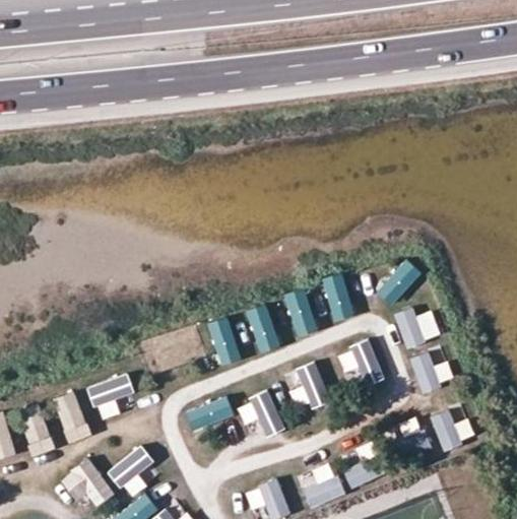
[(390,306),(422,274),(407,259),(375,290),(390,306)]
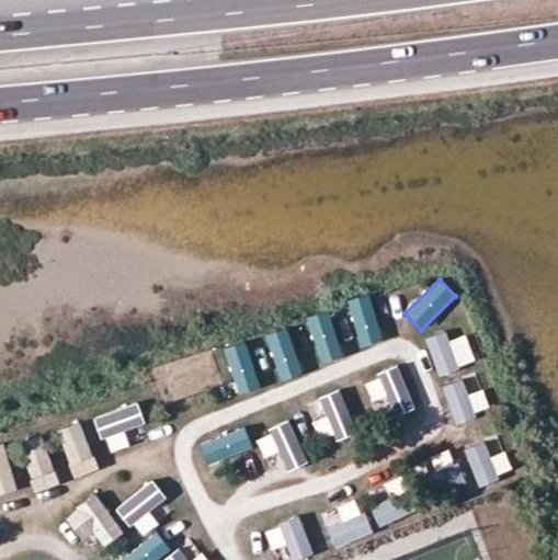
[(368,295),(346,301),(360,347),(383,340),(368,295)]
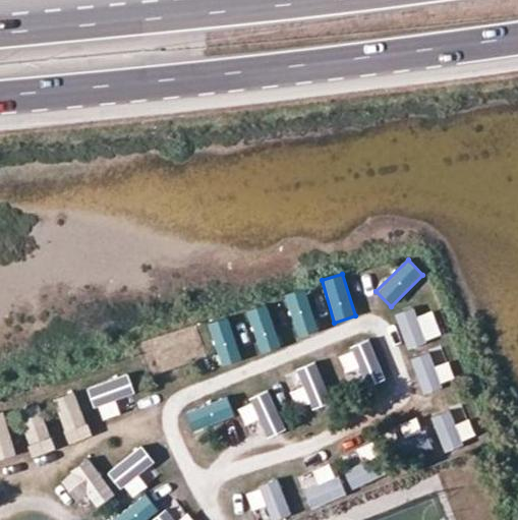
[(304,288),(282,296),(297,338),(319,331),(304,288)]
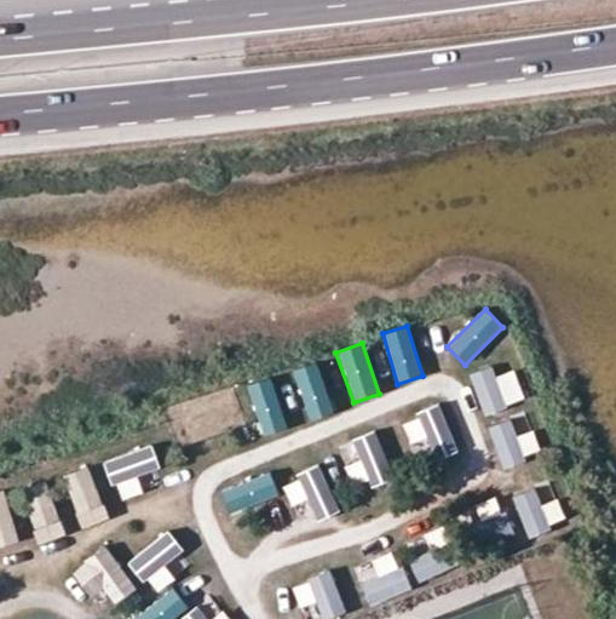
[(316,362),(292,371),(310,420),(334,412),(316,362)]
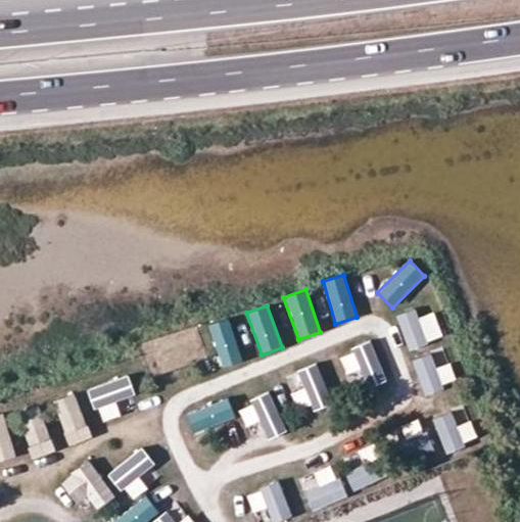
[(432,306),(395,319),(407,349),(442,338),(432,306)]
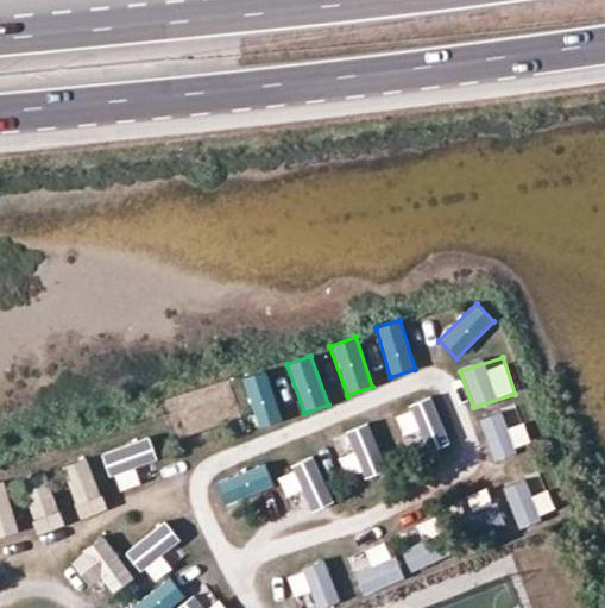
[(258,428),(282,421),(265,371),(241,378),(258,428)]
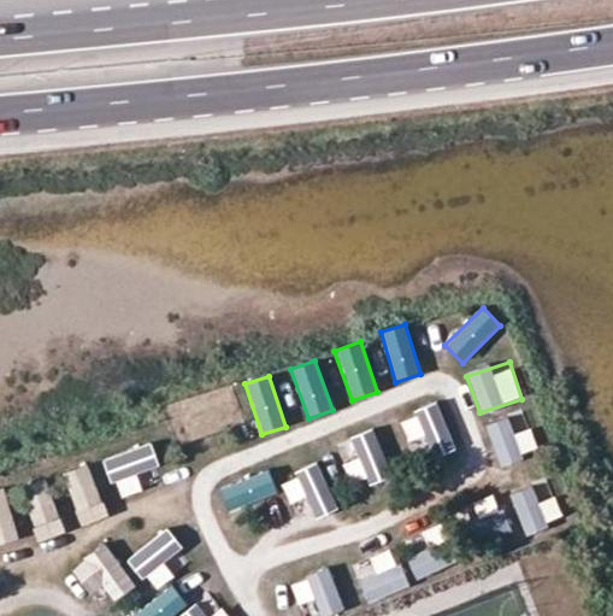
[(436,403),(396,420),(416,467),(457,450),(436,403)]
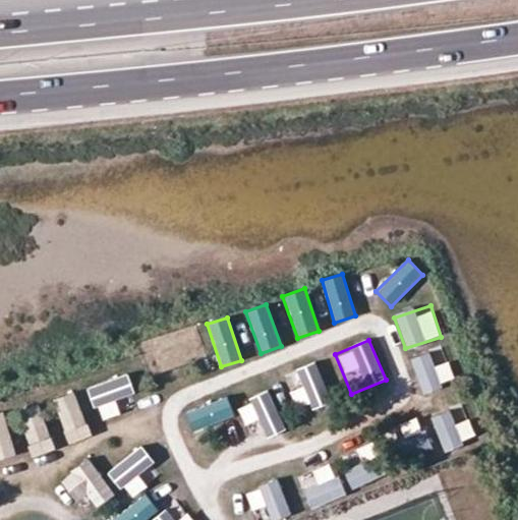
[(411,359),(418,392),(455,384),(449,351),(411,359)]
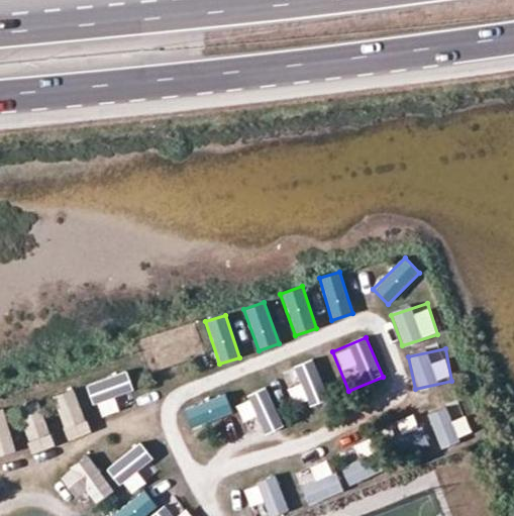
[(279,371),(287,407),(324,399),(316,363),(279,371)]
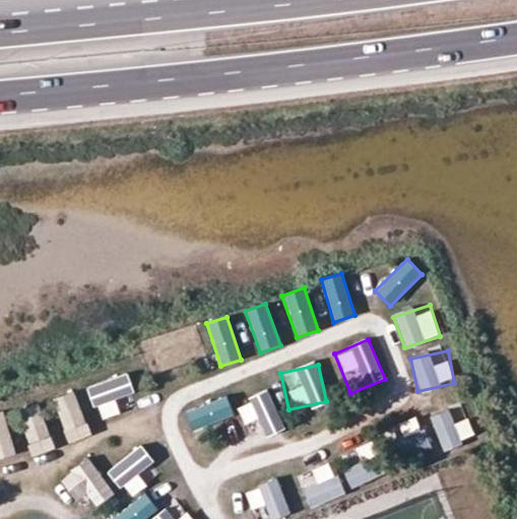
[(88,386),(99,419),(136,408),(125,374),(88,386)]
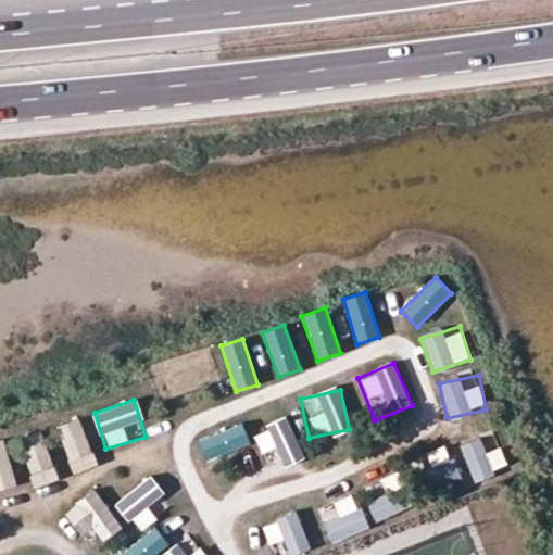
[(80,418),(55,427),(73,474),(97,465),(80,418)]
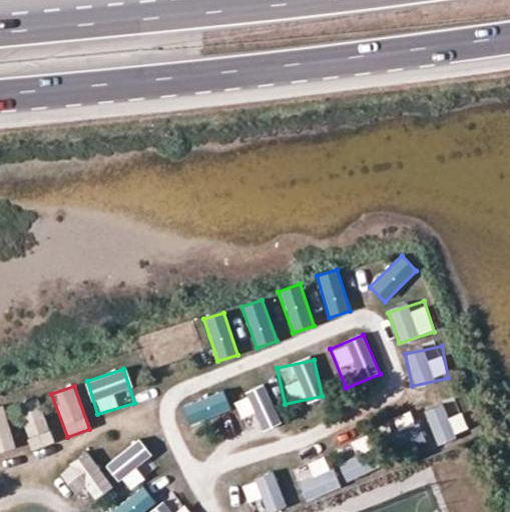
[(265,388),(232,402),(247,436),(280,422),(265,388)]
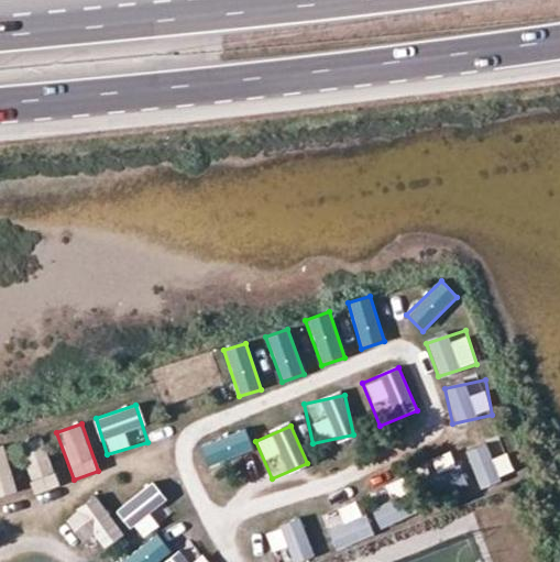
[(207,466),(252,451),(245,429),(199,444),(207,466)]
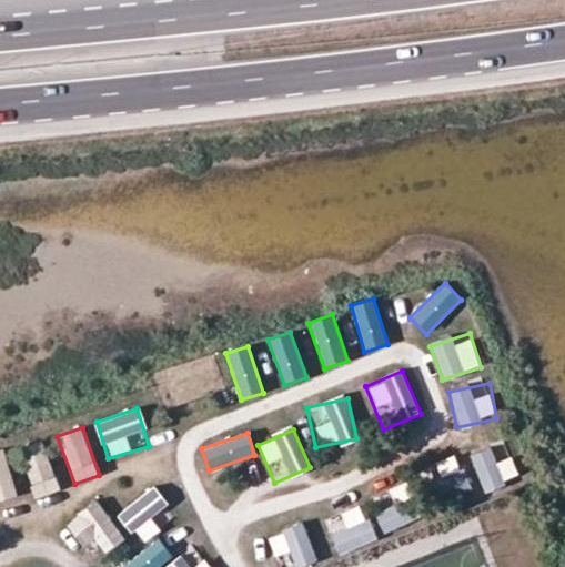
[(521,478),(510,444),(471,457),(482,492),(521,478)]
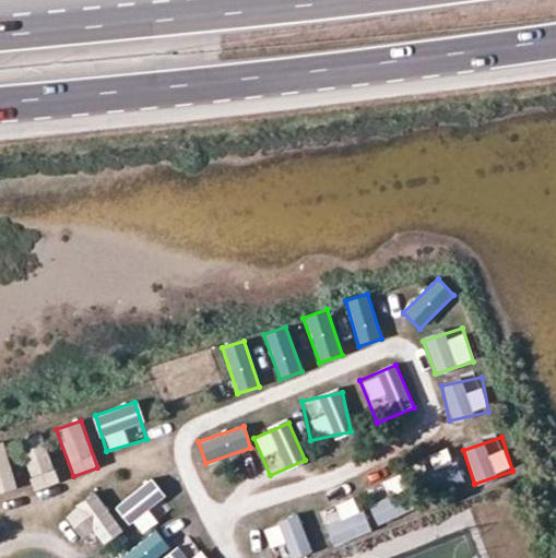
[(2,440),(0,441),(0,493),(18,487),(2,440)]
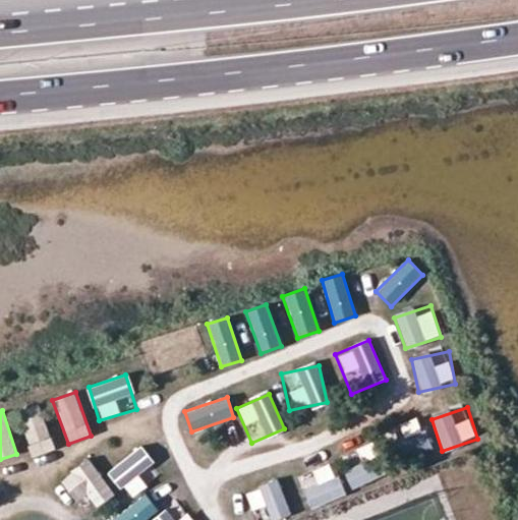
[(20,417),(32,456),(53,450),(42,411),(20,417)]
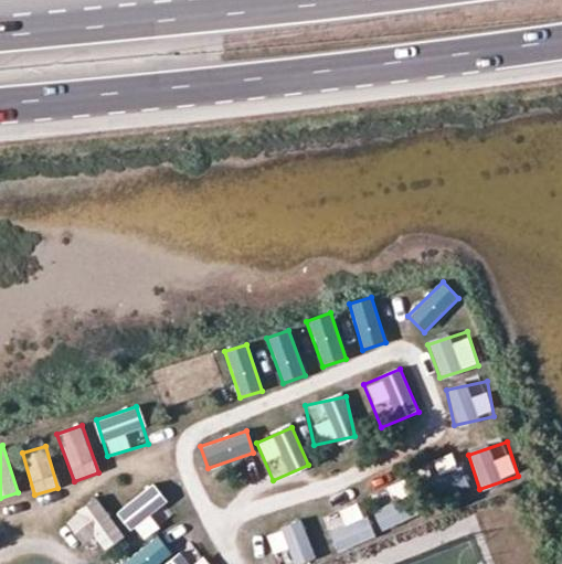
[(456,451),(427,459),(437,492),(465,485),(456,451)]
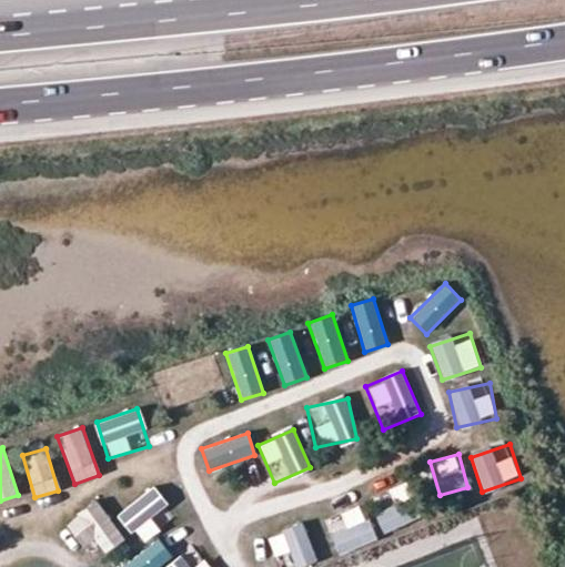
[(404,483),(372,494),(386,532),(417,519),(404,483)]
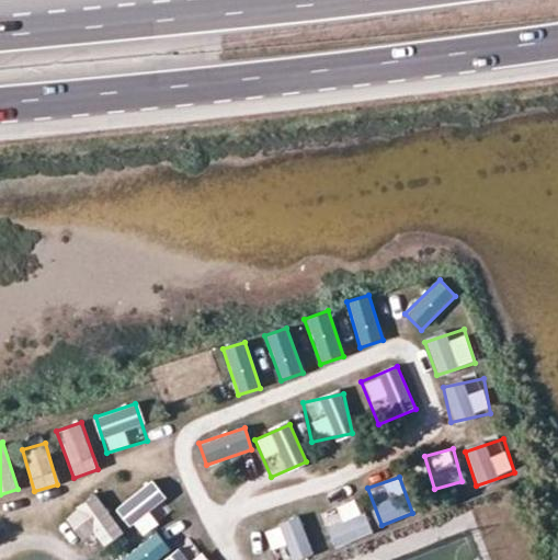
[(115,509),(138,539),(155,528),(145,515),(166,499),(151,480),(115,509)]
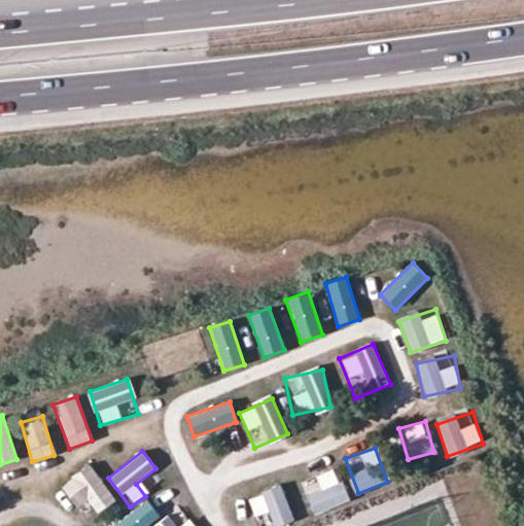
[(93,465),(61,484),(79,516),(111,496),(93,465)]
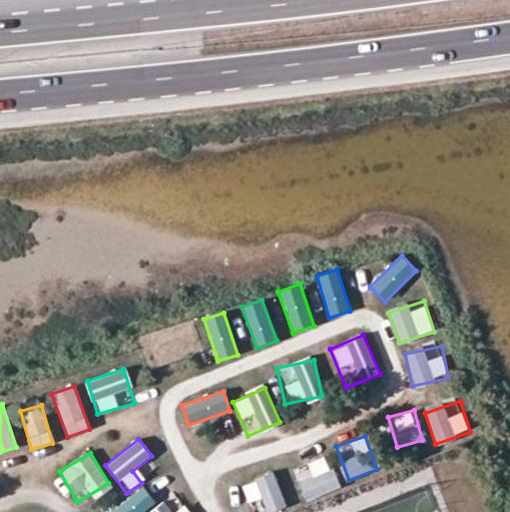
[(296,466),(309,500),(339,488),(326,454),(296,466)]
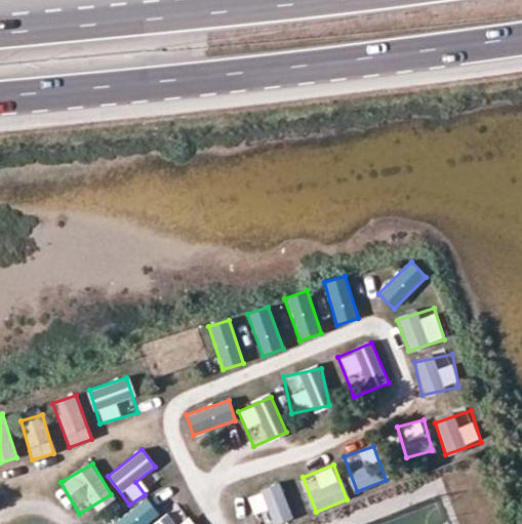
[(278,485),(244,497),(254,523),(269,523),(290,516),(278,485)]
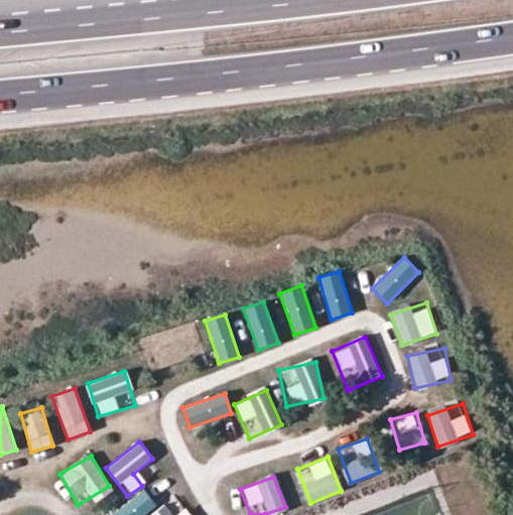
[(144,514),(156,505),(143,489),(110,514),(144,514)]
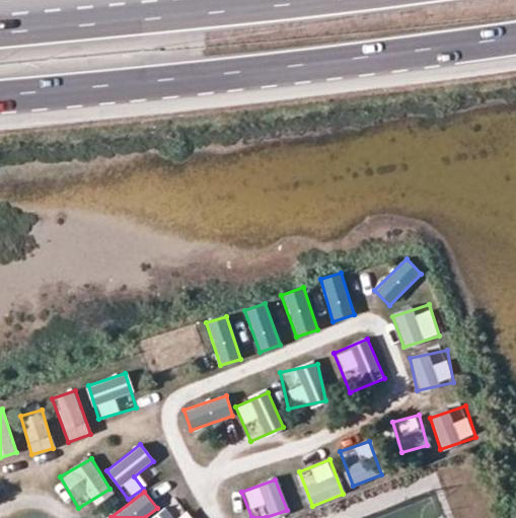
[(191,517),(177,501),(154,517),(191,517)]
